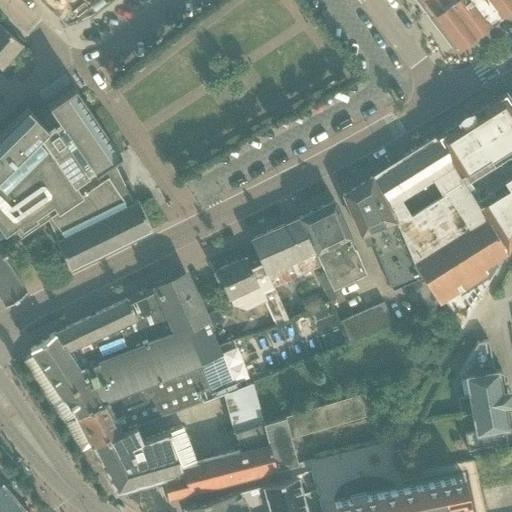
[(180,0),(145,25),(155,39),(211,0),(180,0)]
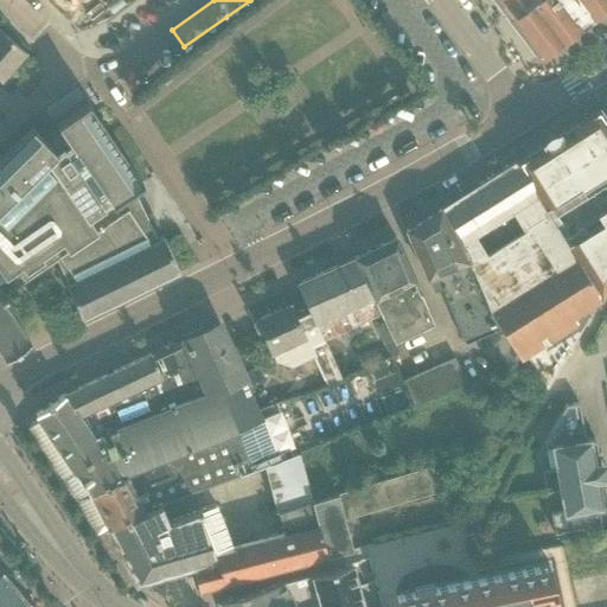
[(606,0),(499,0),(511,16),(515,16),(542,52),(606,0)]
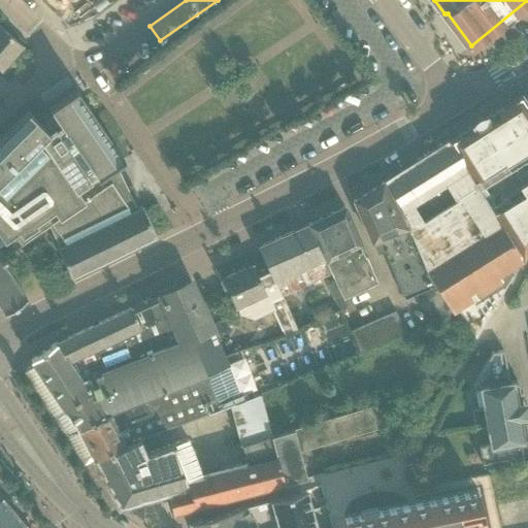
[(0,26),(0,69),(22,45),(0,26)]
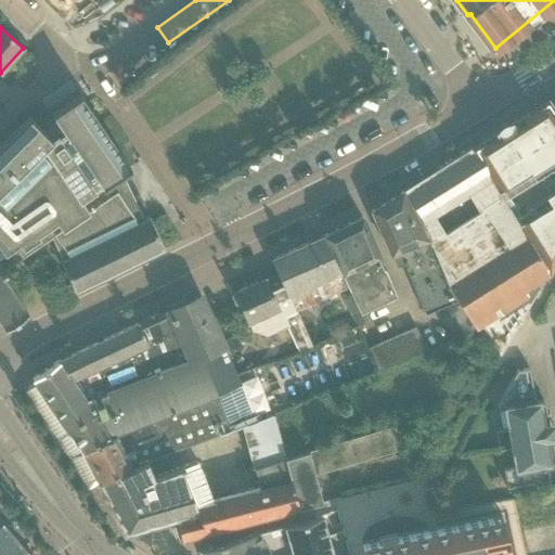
[(0,321),(4,328),(27,313),(1,275),(5,272),(3,269),(51,237),(61,259),(59,259),(76,294),(165,250),(149,218),(149,216),(143,219),(138,208),(140,206),(141,205),(142,202),(141,199),(140,197),(139,196),(137,195),(133,195),(131,196),(121,176),(131,169),(86,104),(79,94),(51,114),(54,117),(39,127),(28,116),(0,144),(0,321)]
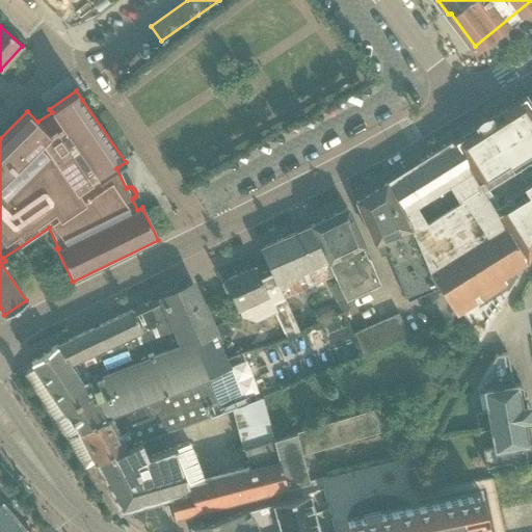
[(489,115),(489,114),(473,125),(473,126),(459,134),(460,135),(451,141),(526,262),(531,249),(531,102),(530,104),(524,95),(505,107),(504,106),(489,115)]
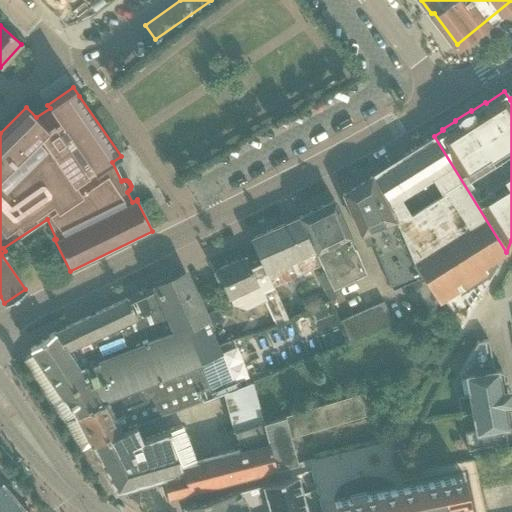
[(434,136),(371,175),(388,202),(389,205),(392,213),(395,220),(401,233),(412,261),(437,303),(443,301),(453,316),(460,327),(461,327),(498,265),(494,259),(506,252),(434,136)]
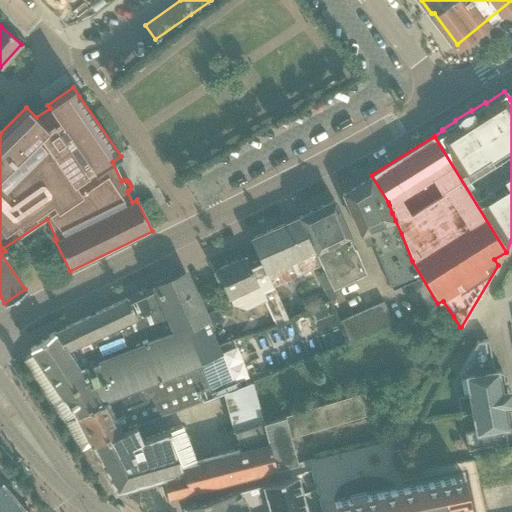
[(371,175),(341,194),(360,235),(367,232),(393,289),(407,282),(420,310),(432,305),(437,303),(412,261),(401,233),(395,220),(392,213),(389,205),(388,202),(371,175)]
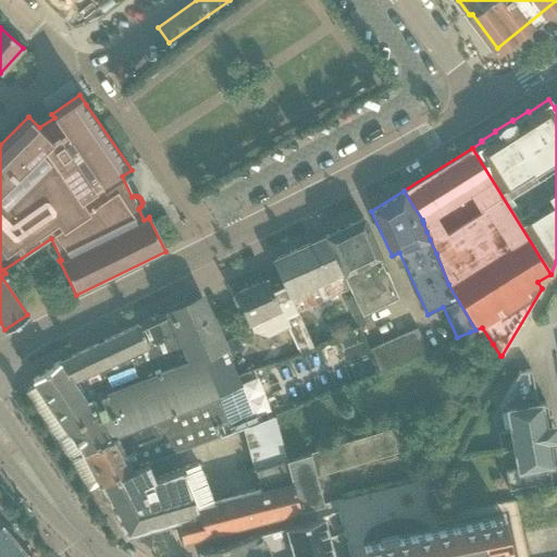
[(362,218),(324,237),(354,296),(351,297),(360,314),(400,295),(362,218)]
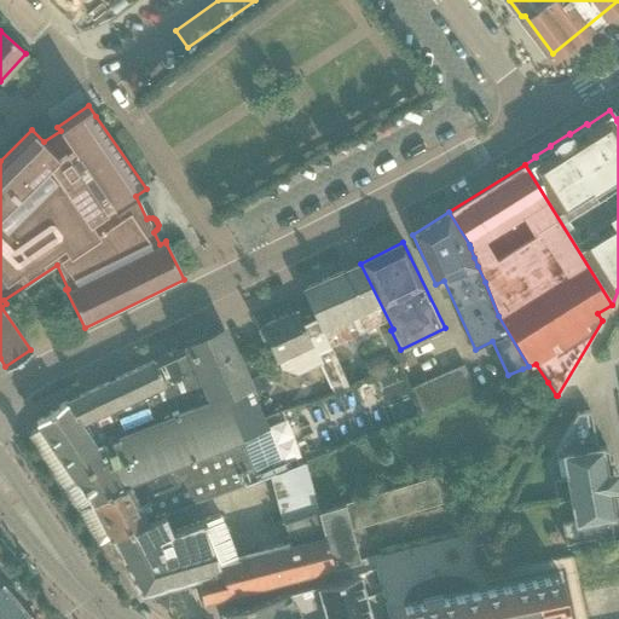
[(359,264),(301,289),(310,307),(328,347),(330,346),(385,322),(370,285),(359,264)]
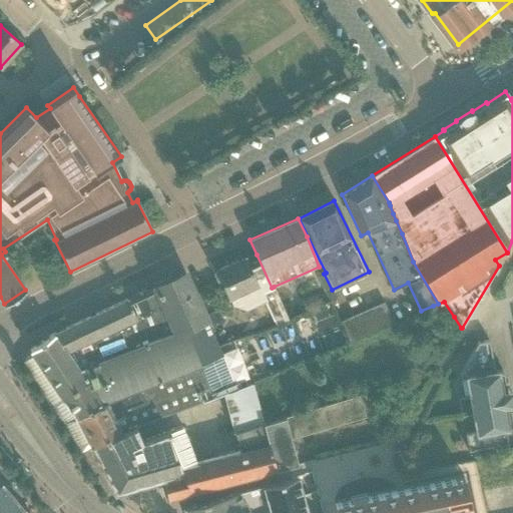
[(215,271),(231,307),(245,312),(258,306),(267,302),(276,325),(288,320),(274,287),(272,288),(257,254),(245,259),(244,257),(215,271)]
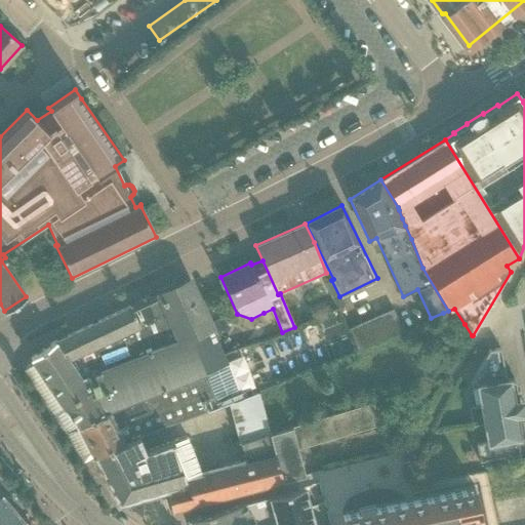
[(30,358),(22,370),(52,416),(55,414),(67,431),(65,433),(78,459),(81,465),(90,460),(138,438),(216,406),(213,399),(241,390),(218,344),(189,278),(54,340),(30,358)]
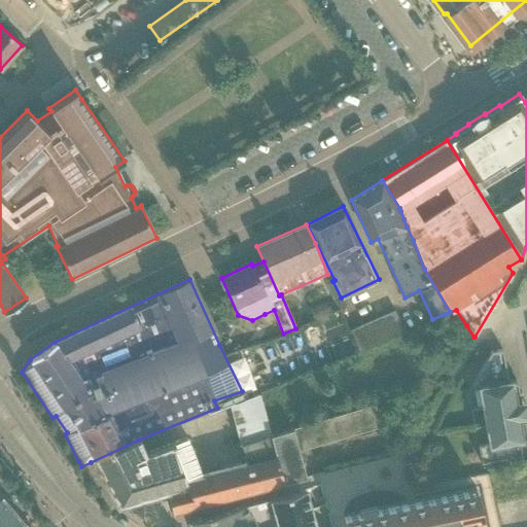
[(393,310),(382,315),(392,337),(403,331),(393,310)]
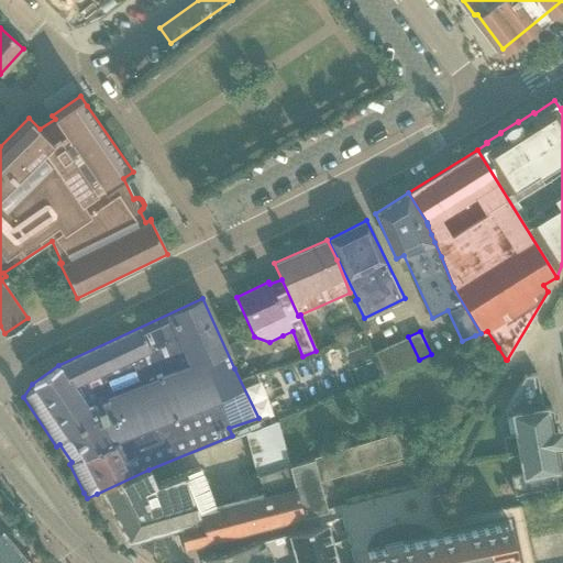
[(408,337),(396,342),(407,365),(419,360),(408,337)]
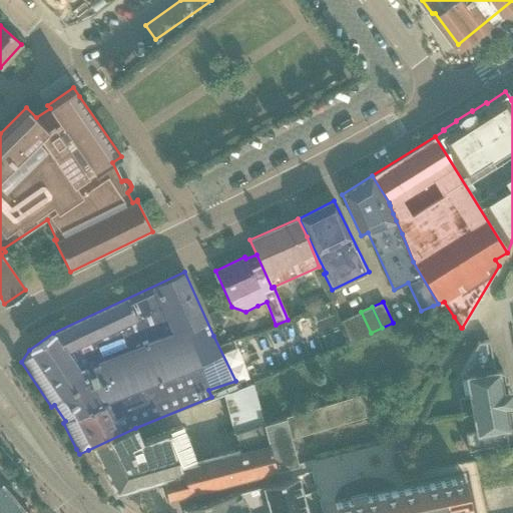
[(361,312),(350,317),(360,338),(371,333),(361,312)]
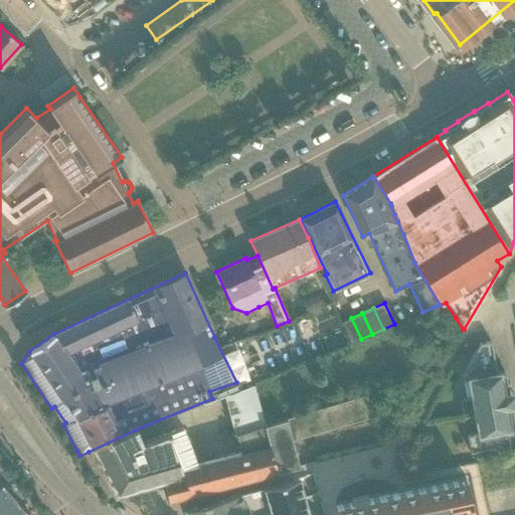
[(340,323),(350,344),(361,339),(351,318),(340,323)]
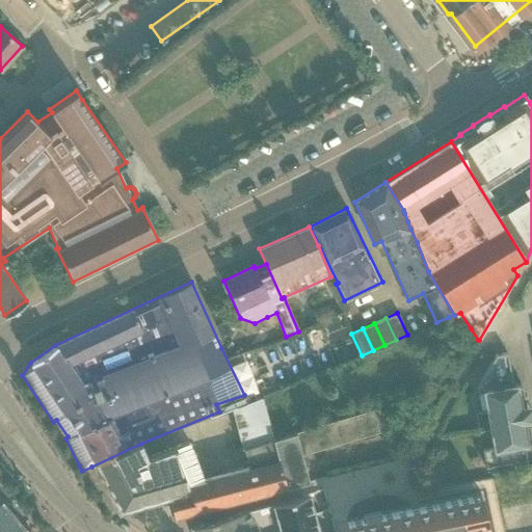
[(530,443),(527,423),(531,422),(531,410),(531,403),(524,404),(521,384),(513,386),(506,353),(495,356),(477,389),(478,395),(484,393),(487,411),(475,414),(479,431),(490,429),(495,449),(481,450),(484,468),(526,461),(523,444),(530,443)]
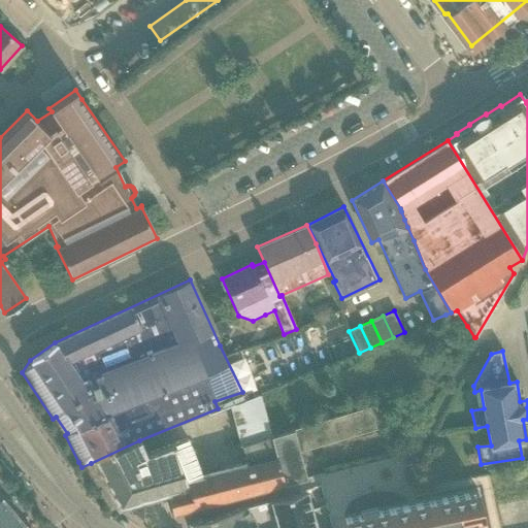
[(240,446),(271,436),(260,397),(229,406),(240,446)]
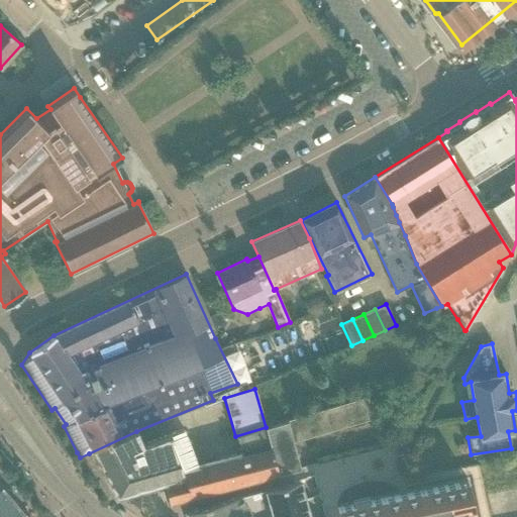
[(241,455),(247,483),(300,470),(293,443),(374,418),(366,397),(266,427),(235,436),(241,455)]
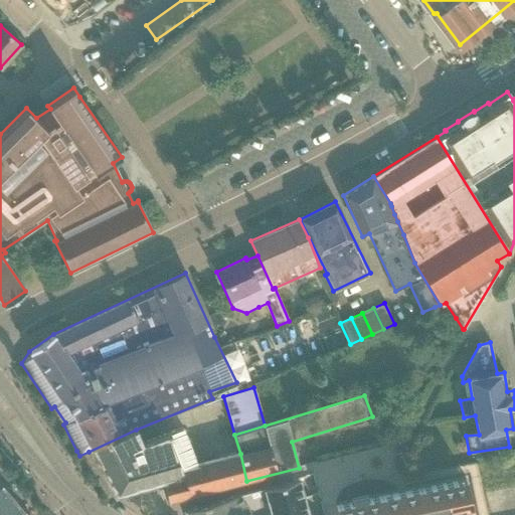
[(136,430),(89,452),(115,501),(160,488),(165,505),(172,503),(171,501),(169,502),(169,500),(170,500),(166,483),(164,484),(164,482),(183,477),(181,469),(196,465),(182,428),(143,444),(136,430)]
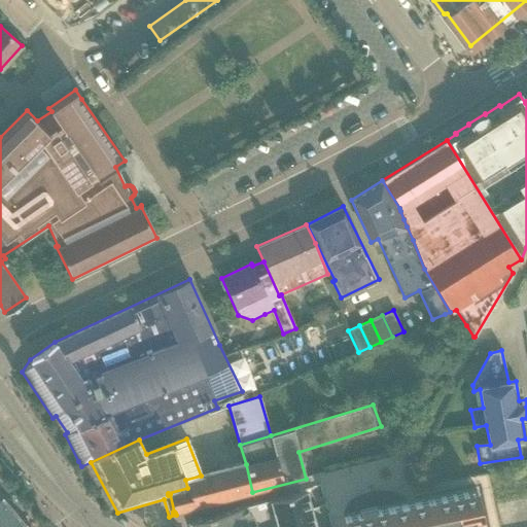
[(246,464),(201,476),(185,480),(187,488),(168,493),(168,495),(170,494),(174,512),(173,512),(173,514),(175,513),(252,492),(246,464)]
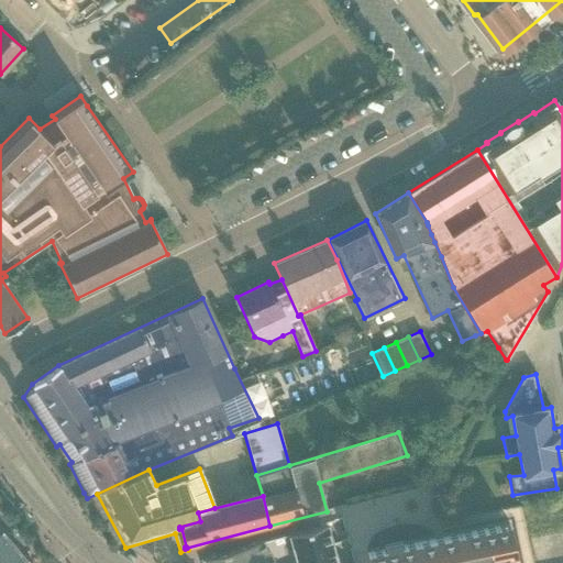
[(0,528),(10,520),(0,509),(0,528)]
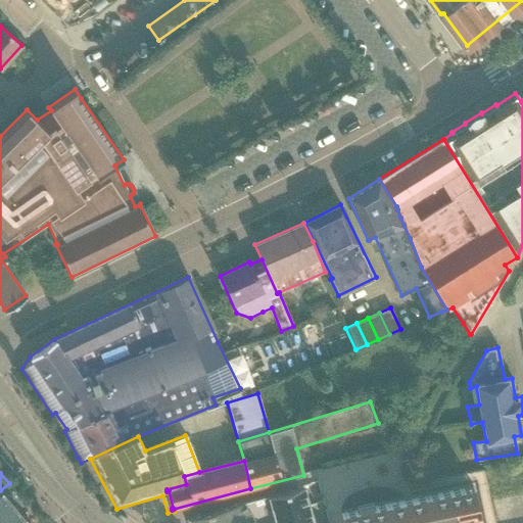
[(311,522),(301,486),(268,496),(276,522),(311,522)]
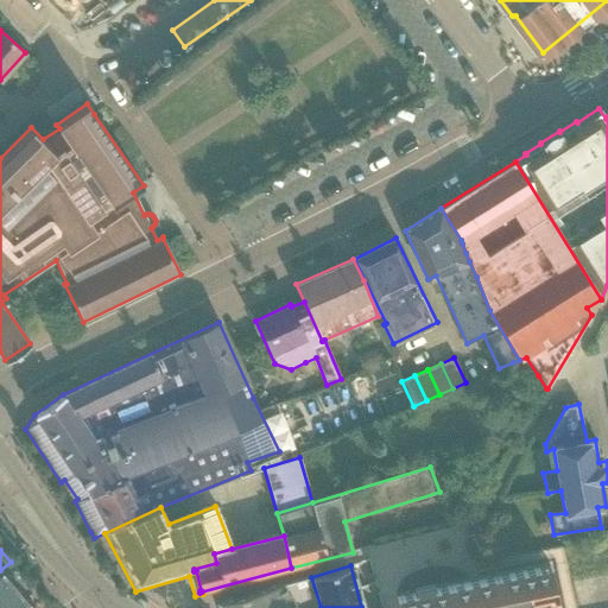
[(545,607),(537,568),(396,597),(397,607),(545,607)]
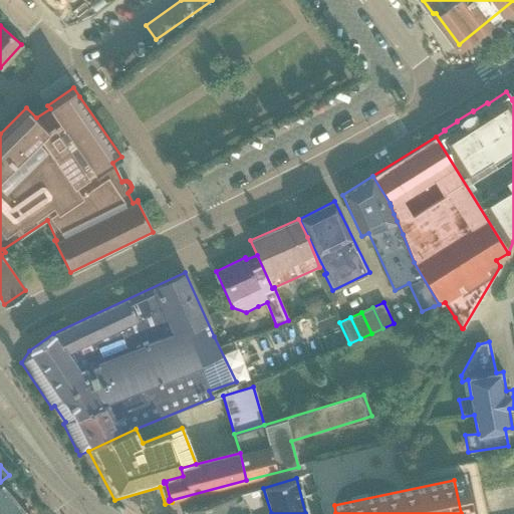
[(0,513),(25,513),(0,483),(0,513)]
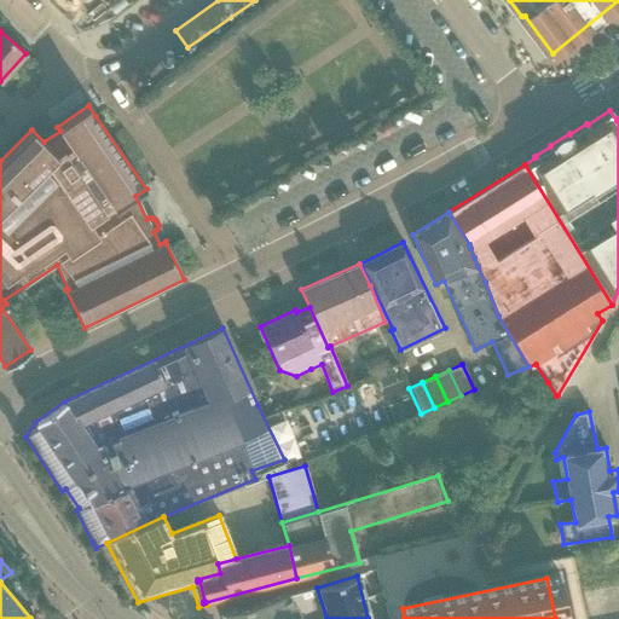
[(327,618),(317,588),(221,613),(225,618),(327,618)]
